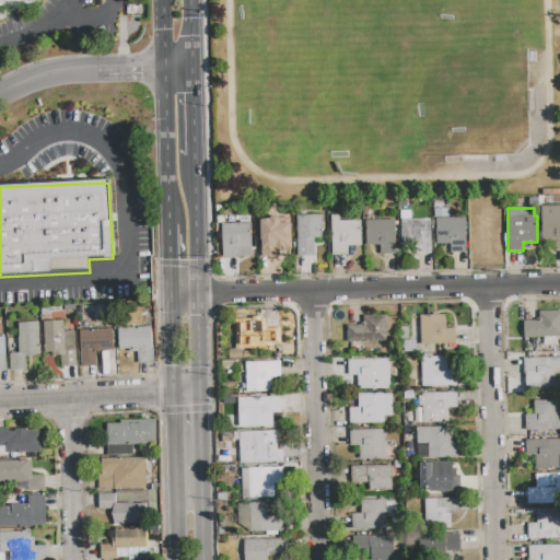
[(261,220),(264,220),(264,219),(270,219),(272,216),(278,216),(281,219),(281,224),(291,223),(291,257),(261,257),(261,248),(263,248),(263,240),(261,240),(261,220)]
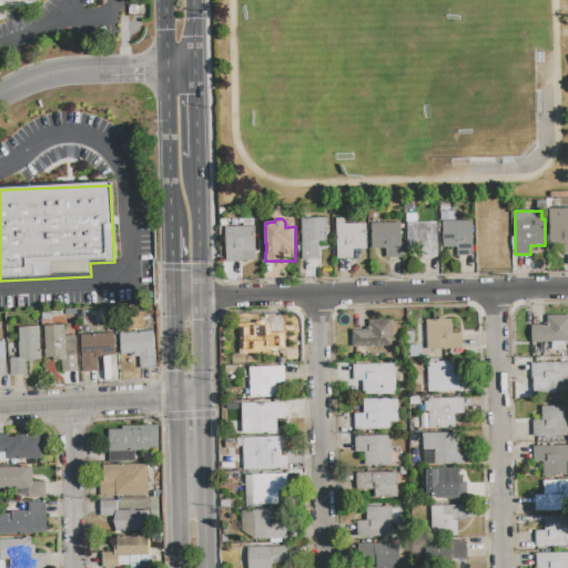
[(302,219),(326,219),(327,241),(318,241),(318,260),(302,260),(302,219)]
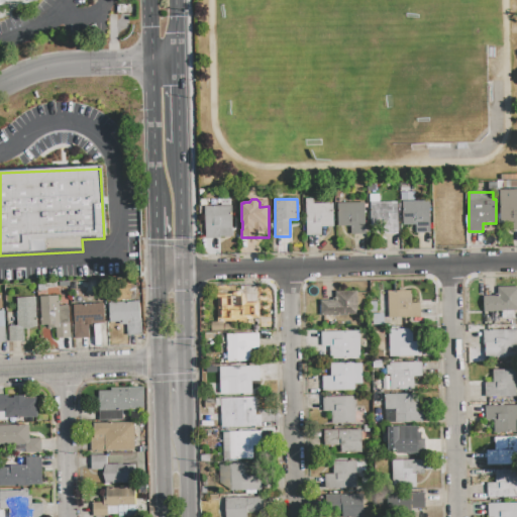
[(306,199),(314,199),(314,204),(333,203),(334,227),(321,227),(321,235),(307,235),(306,199)]
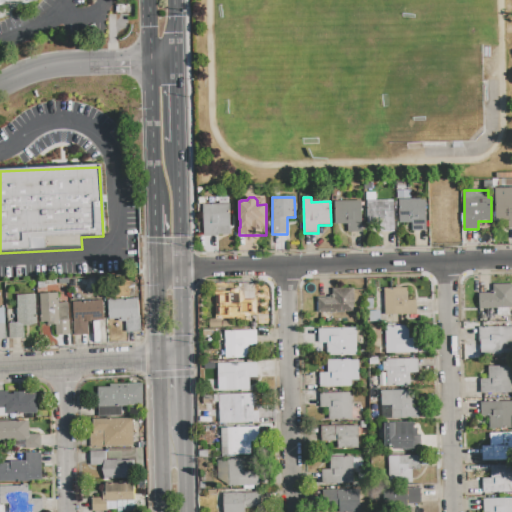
[(495,197),(511,197),(511,228),(495,228),(495,197)]
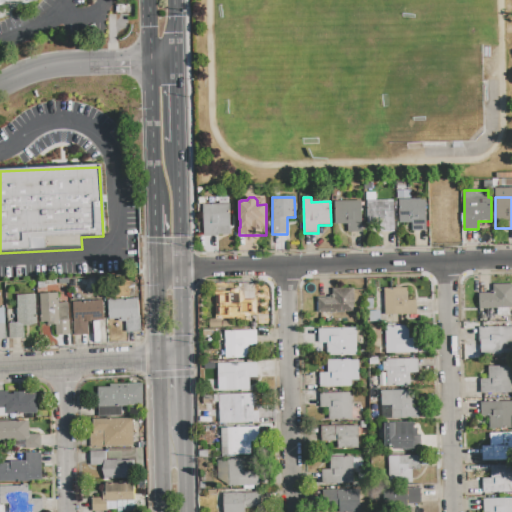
[(399,200),(426,199),(427,231),(412,231),(412,222),(399,223),(399,200)]
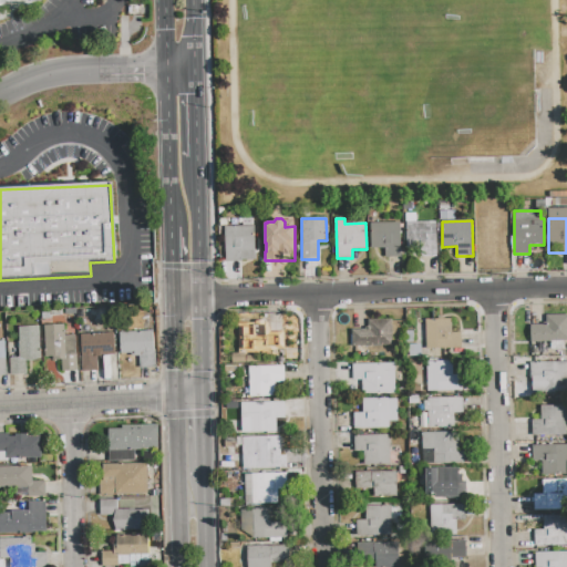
[(406,223),(435,222),(436,257),(421,257),(420,247),(406,247),(406,223)]
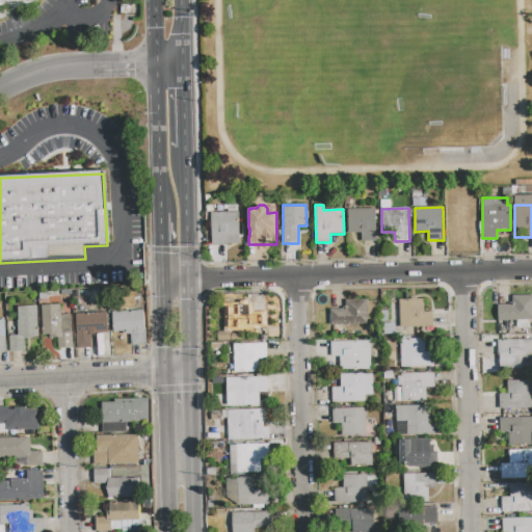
[(348,209),(375,209),(376,242),(362,242),(361,233),(349,234),(348,209)]
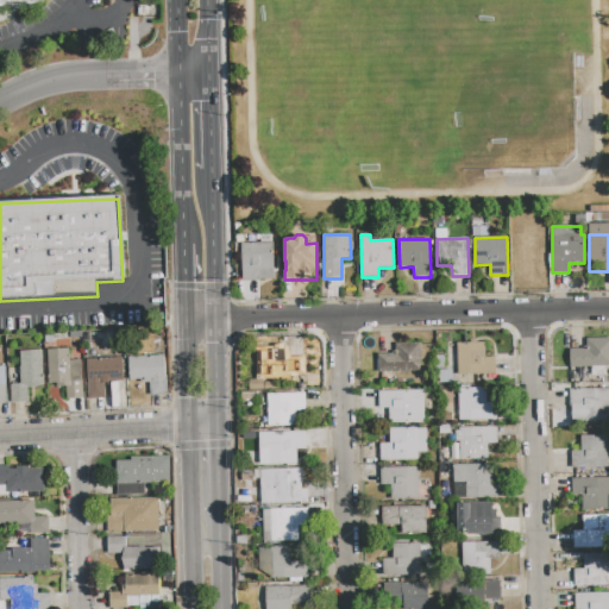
[(242,244),(274,243),(274,280),(259,280),(259,281),(242,281),(242,244)]
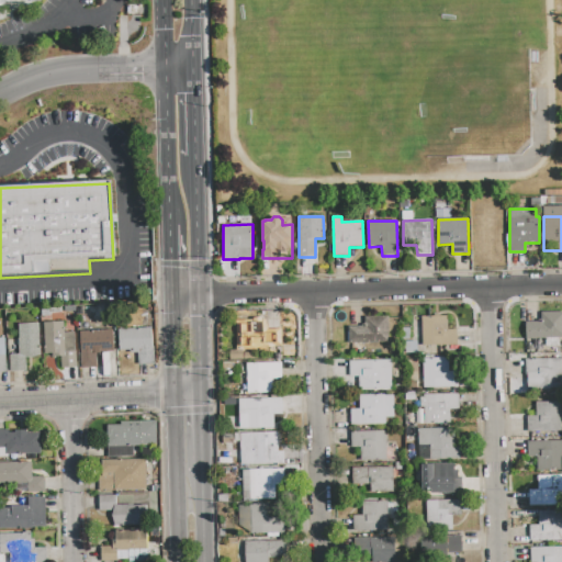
[(526,322),(538,322),(538,319),(541,319),(541,312),(561,312),(561,337),(526,338),(526,322)]
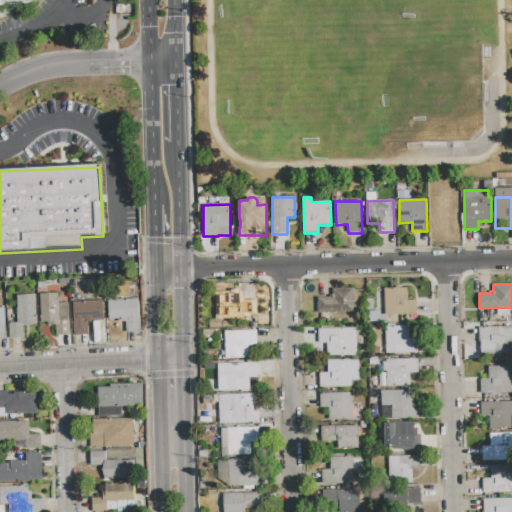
[(354,288),(354,312),(318,313),(317,297),(330,297),(330,295),(332,295),(332,289),(354,288)]
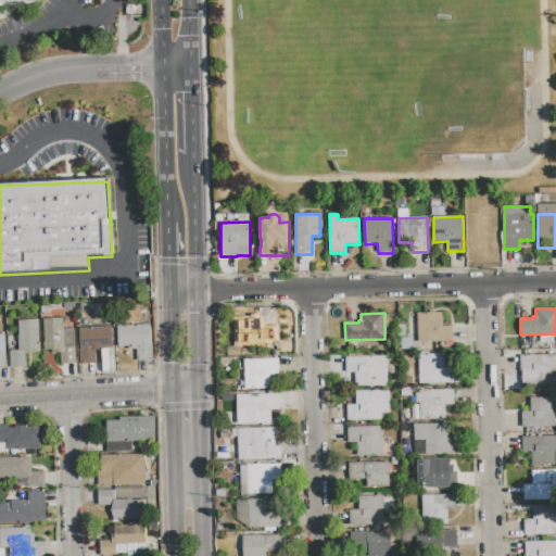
[(417,314),(442,313),(442,326),(453,326),(453,342),(418,342),(417,314)]
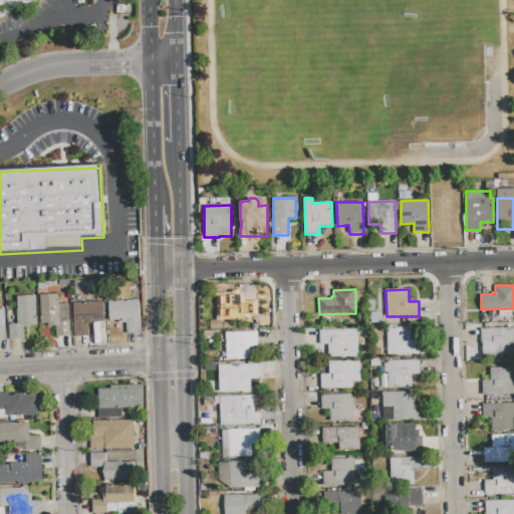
[(220,293),(241,292),(241,298),(244,298),(244,300),(256,300),(256,315),(220,316),(220,293)]
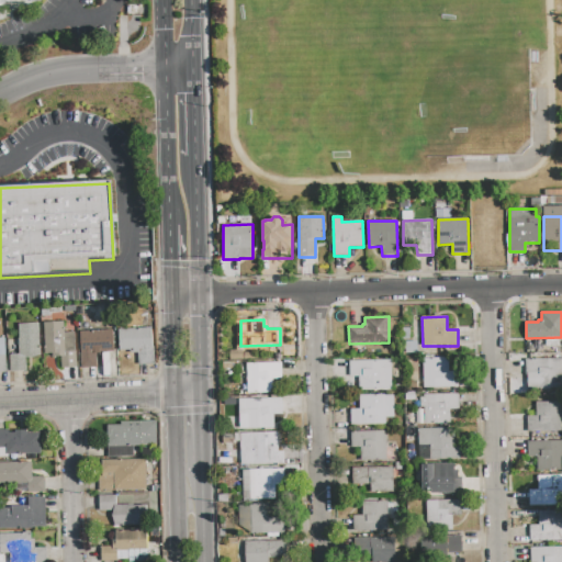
[(19,324),(40,323),(41,356),(33,358),(26,358),(26,367),(27,367),(27,371),(10,372),(9,356),(19,355),(19,339),(20,339),(19,324)]
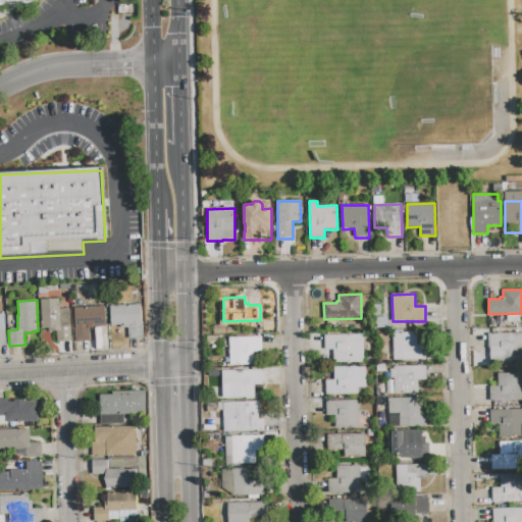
[(41,300),(59,300),(59,309),(69,309),(70,342),(57,343),(57,331),(45,331),(44,329),(41,329),(41,300)]
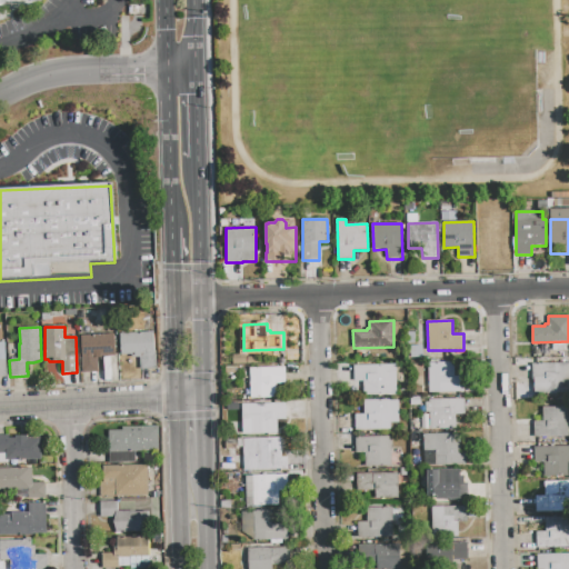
[(120,333),(153,332),(156,369),(140,370),(140,358),(132,358),(132,355),(121,355),(120,333)]
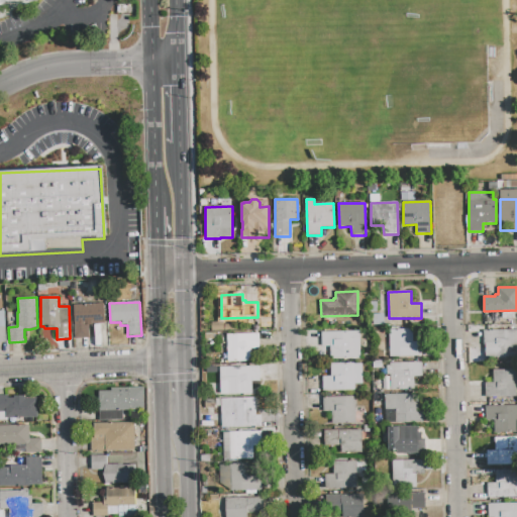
[(74,305),(104,303),(105,324),(100,324),(101,346),(95,346),(94,326),(88,326),(89,338),(75,339),(74,305)]
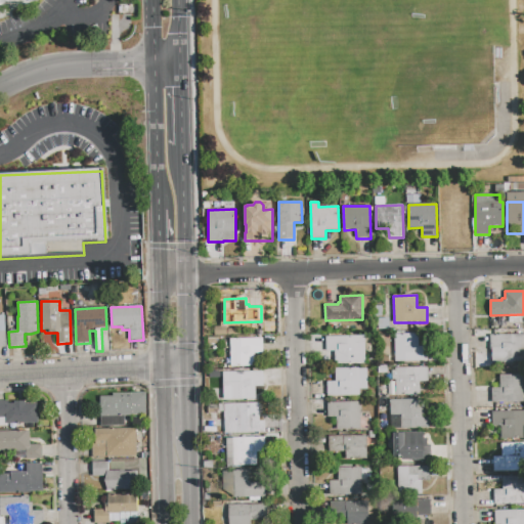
[(215,336),(215,328),(226,326),(226,336),(215,336)]
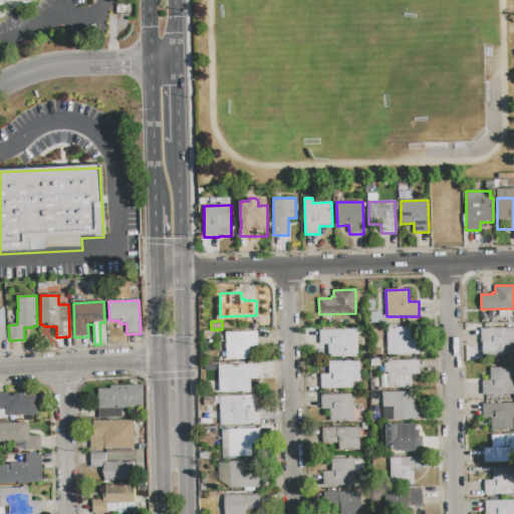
[(376,330),(387,330),(387,328),(419,327),(420,355),(387,355),(387,340),(376,340),(376,330)]
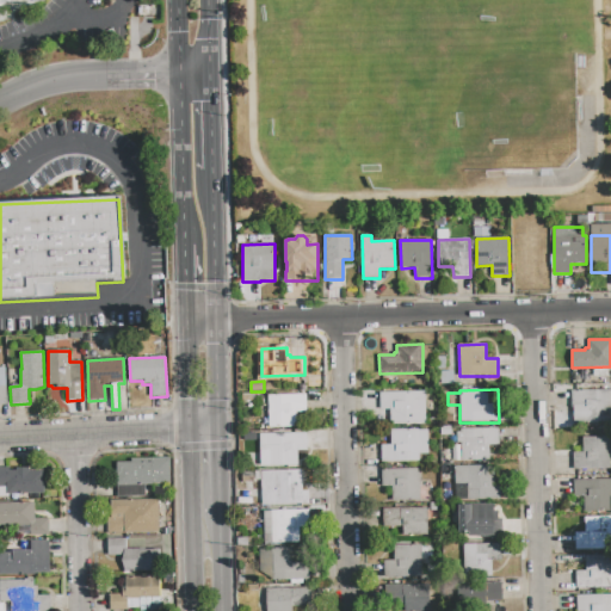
[(571,390),(610,390),(610,424),(573,424),(573,408),(572,408),(571,390)]
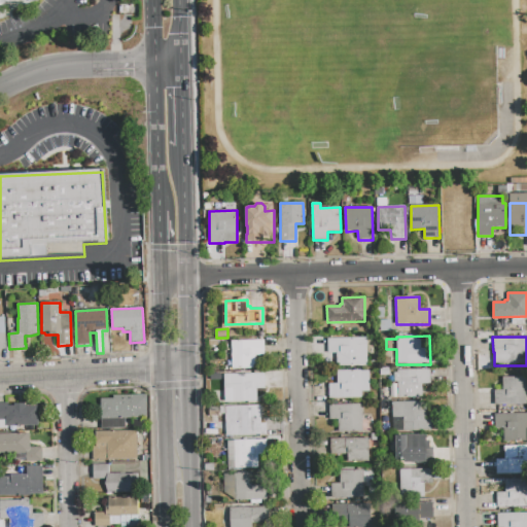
[(327,339),(366,338),(367,365),(337,366),(337,359),(327,359),(327,339)]
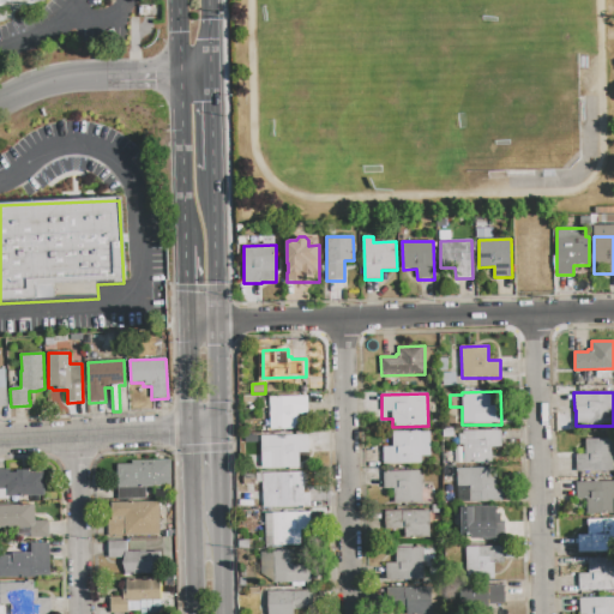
[(270,397),(307,396),(307,414),(299,414),(299,431),(271,432),(270,397)]
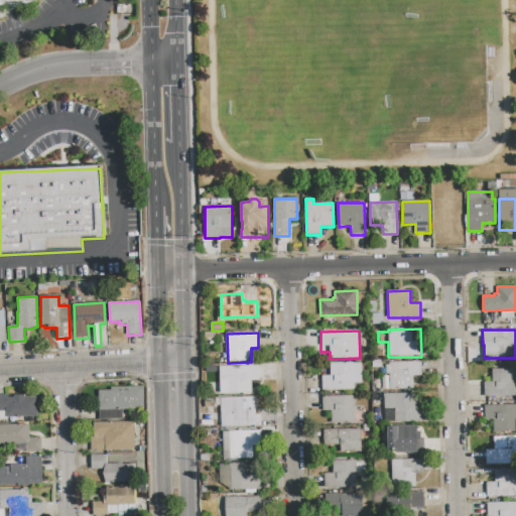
[(389,362),(421,362),(421,376),(413,377),(413,389),(390,389),(389,374),(386,374),(386,365),(389,365),(389,362)]
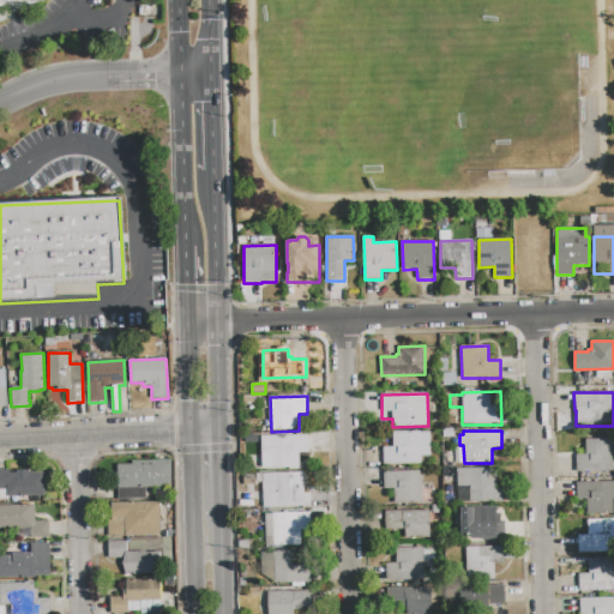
[(392,432),(421,432),(421,433),(429,433),(431,464),(384,465),(383,447),(393,447),(392,432)]
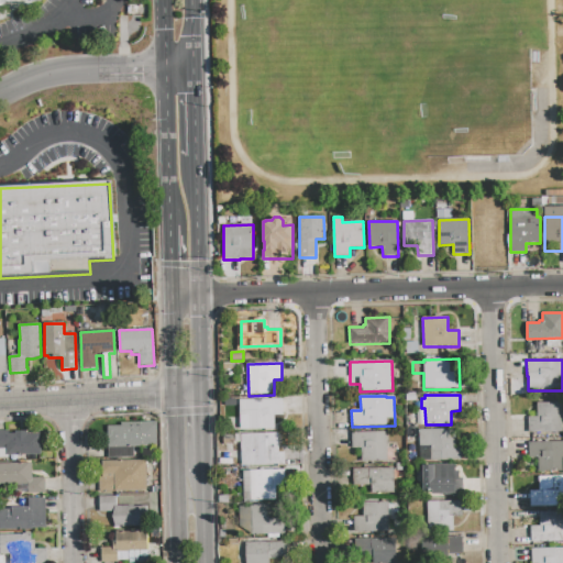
[(240,400),(283,399),(283,416),(274,416),(274,430),(241,431),(240,400)]
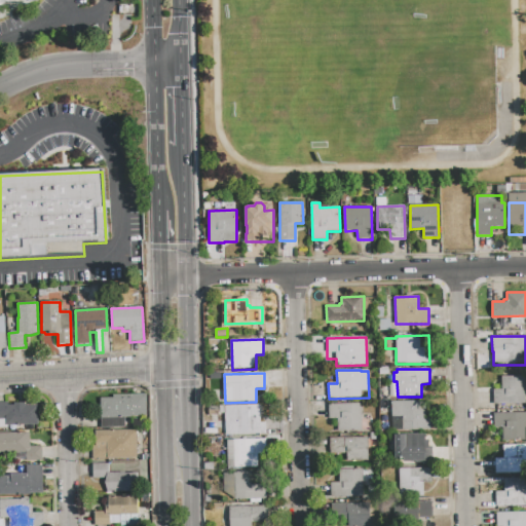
[(525,404),(493,404),(493,389),(501,389),(501,377),(525,376),(525,404)]
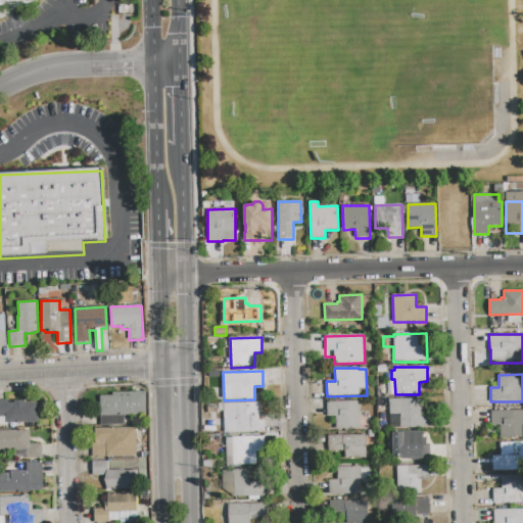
[(145,391),(145,415),(143,415),(143,424),(132,424),(132,415),(125,415),(125,425),(101,425),(100,395),(113,395),(113,392),(145,391)]
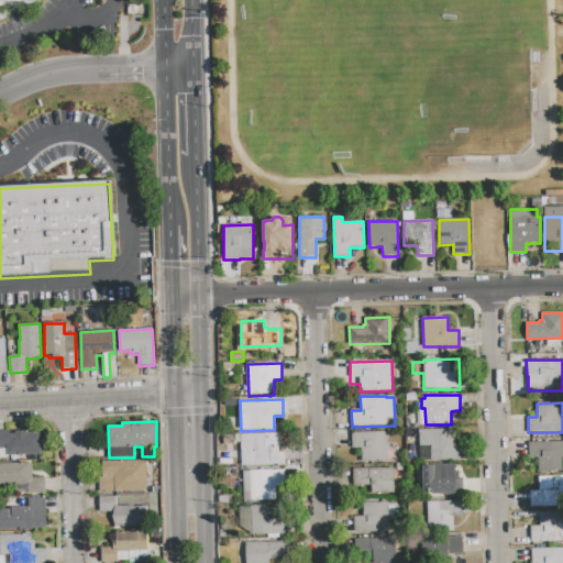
[(419,430),(456,429),(456,434),(455,434),(455,448),(460,448),(461,460),(420,461),(419,430)]
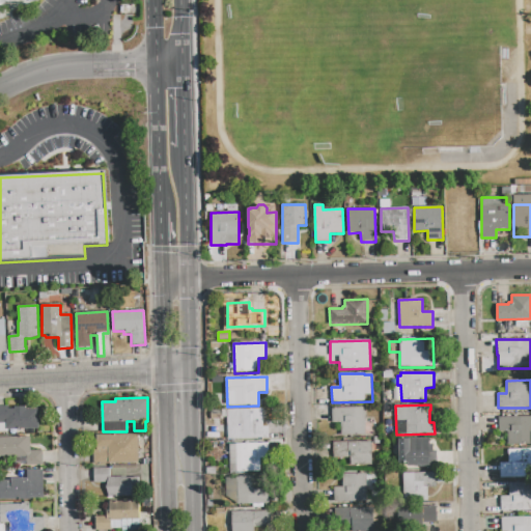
[(0,407),(8,407),(8,410),(15,410),(15,407),(25,407),(25,409),(38,409),(38,429),(8,429),(8,434),(0,434),(0,407)]
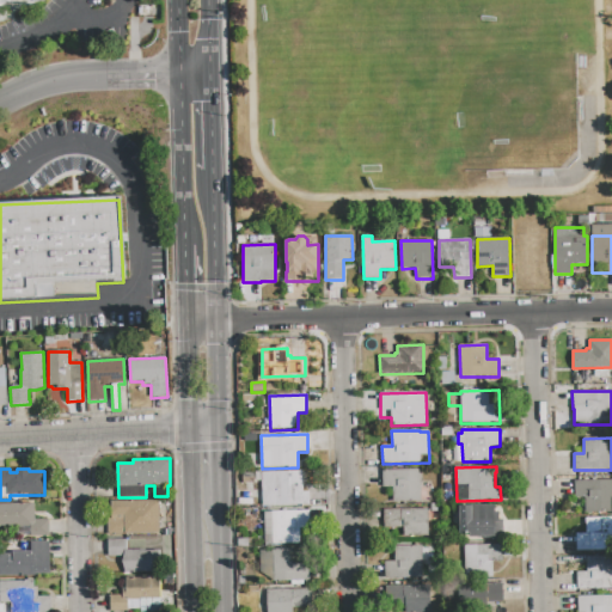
[(383,470),(421,469),(422,503),(393,505),(393,488),(383,488),(383,470)]
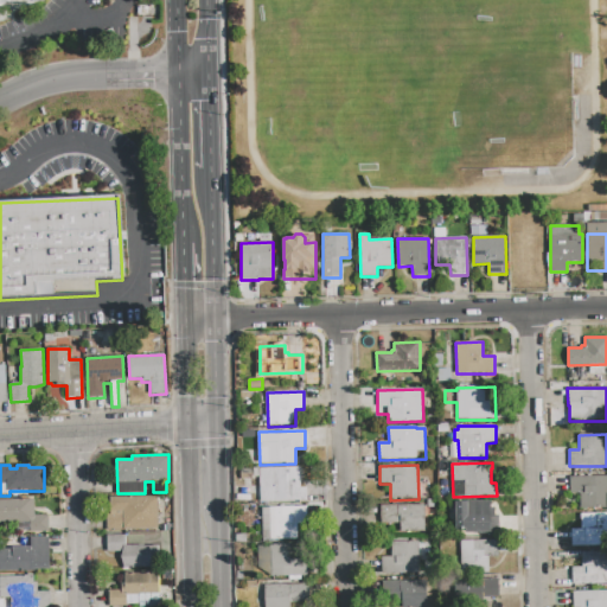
[(259,468),(299,467),(300,489),(307,487),(307,502),(260,503),(259,468)]
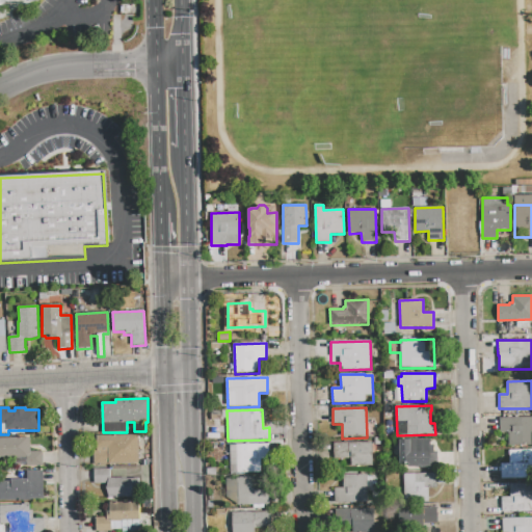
[(500,419),(531,417),(531,445),(509,446),(508,432),(500,432),(500,419)]
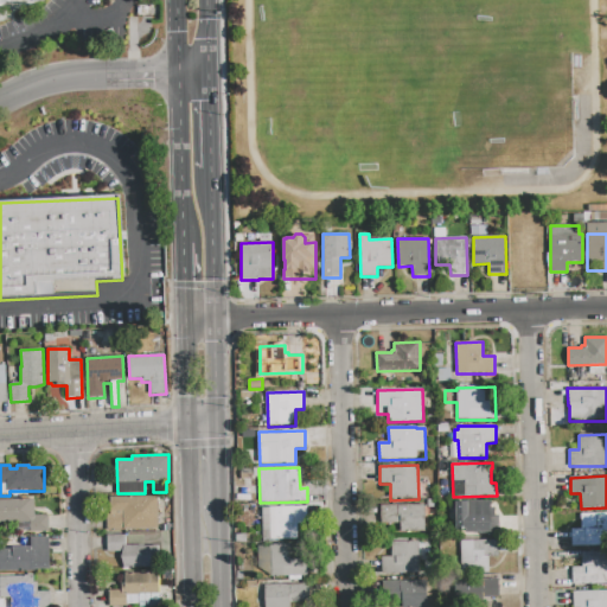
[(110,498),(158,497),(159,528),(127,529),(127,530),(107,530),(107,515),(110,515),(110,498)]
